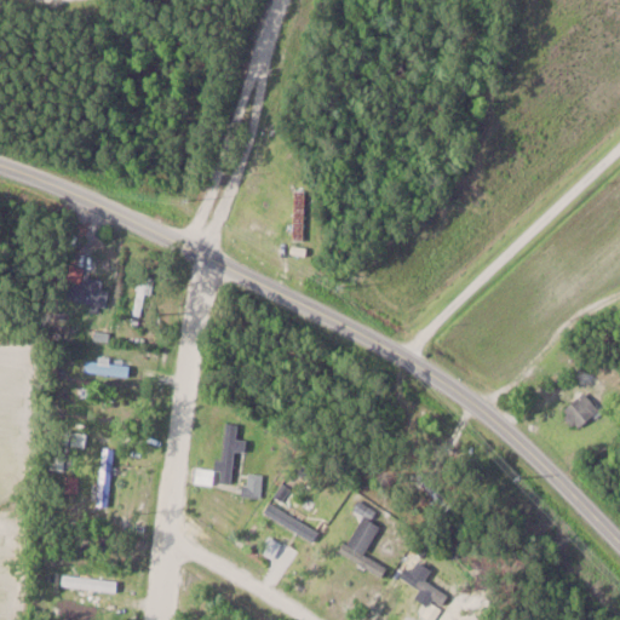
[(305,189),(294,189),(294,240),(305,240),(305,189)]
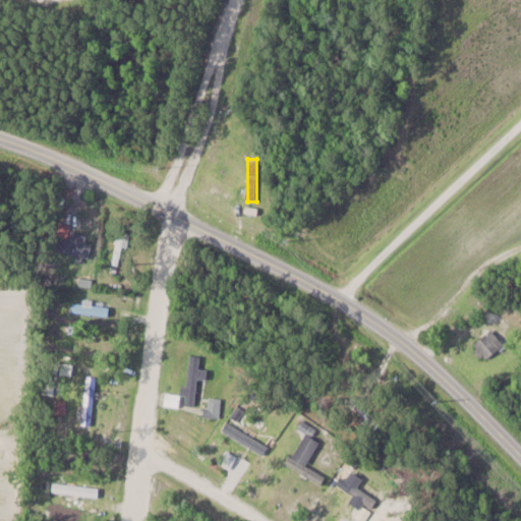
[(83,238),(76,231),(63,245),(71,252),(83,238)]
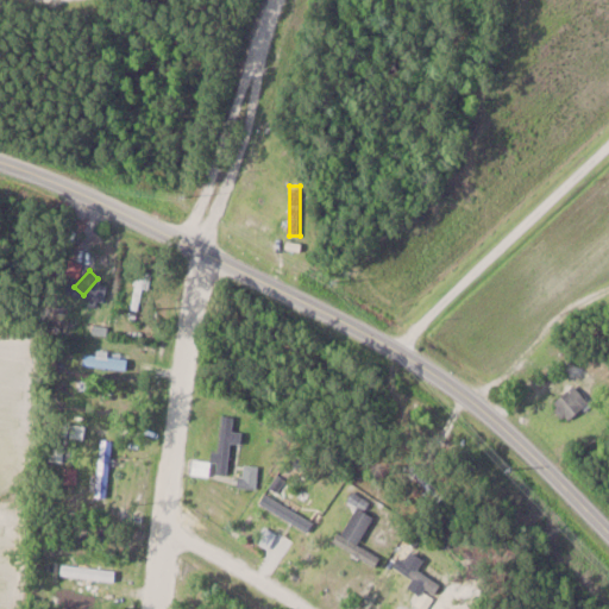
[(126,352),(98,349),(95,368),(124,371),(126,352)]
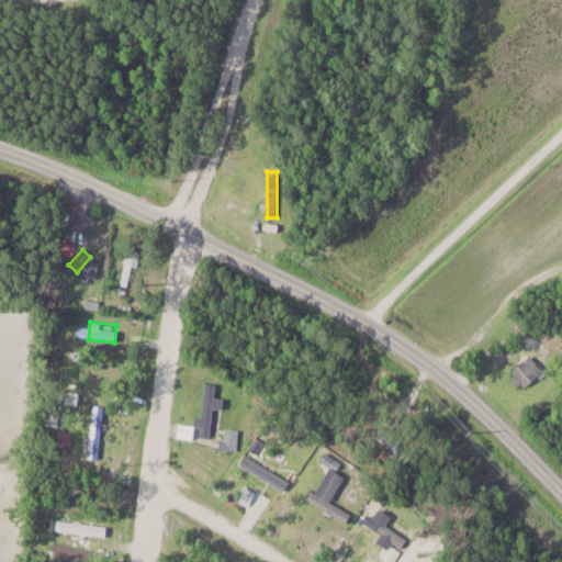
[(544,370),(529,355),(509,375),(525,391),(544,370)]
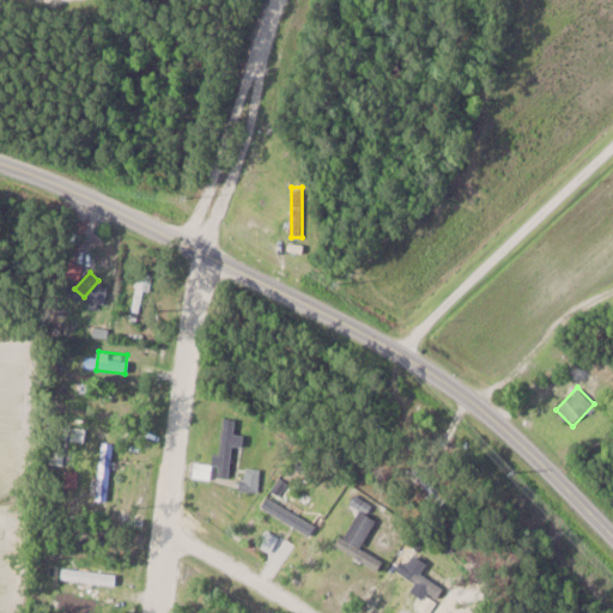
[(218,474),(229,475),(234,443),(243,444),(244,436),(235,435),(236,419),(225,418),(218,474)]
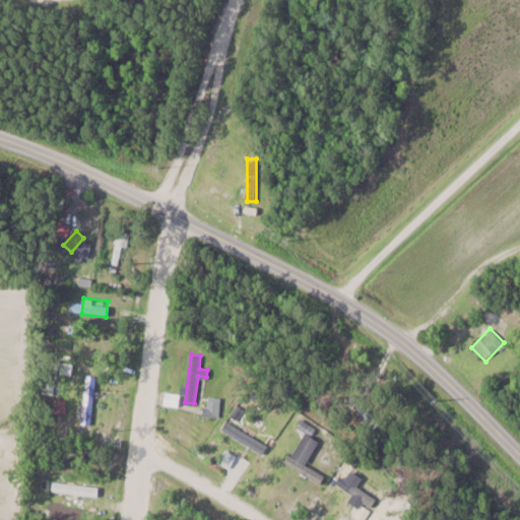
[(302,429),(305,431),(294,456),(309,463),(319,440),(313,437),(317,428),(305,421),(302,429)]
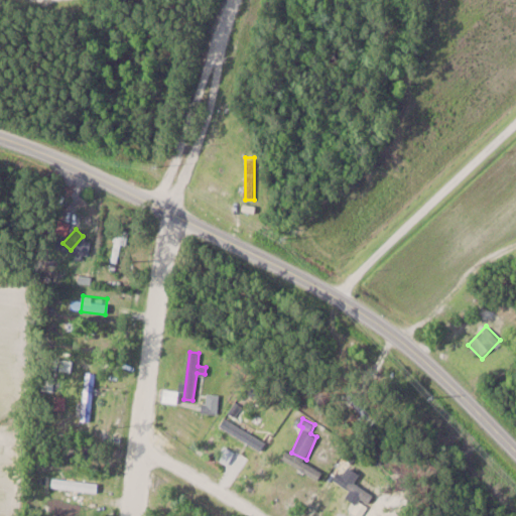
[(366,471),(356,465),(338,493),(348,499),(366,471)]
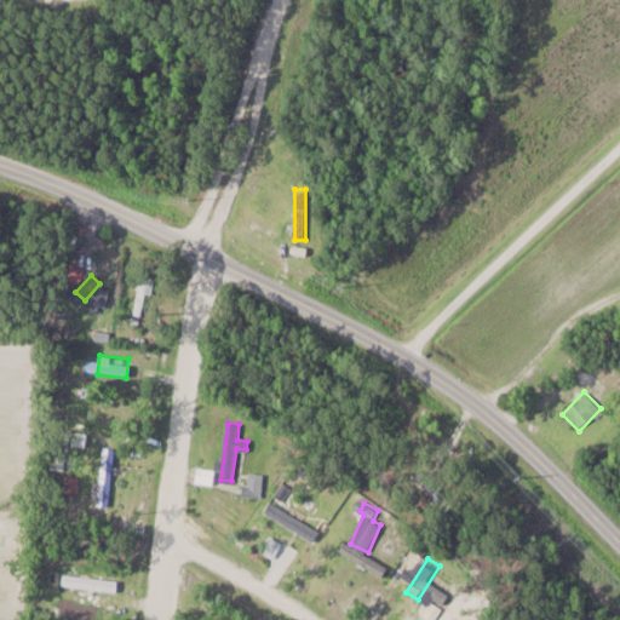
[(116,595),(116,577),(67,577),(67,595),(116,595)]
